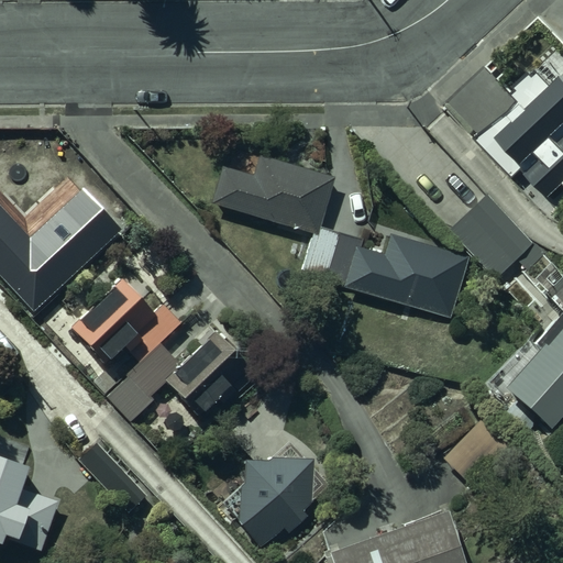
[(510,112),(474,140),(512,180),(522,172),(548,200),(562,185),(562,83),(561,80),(551,89),(536,73),(530,78),(528,76),(514,90),(516,91),(511,96),(517,101),(510,112)]
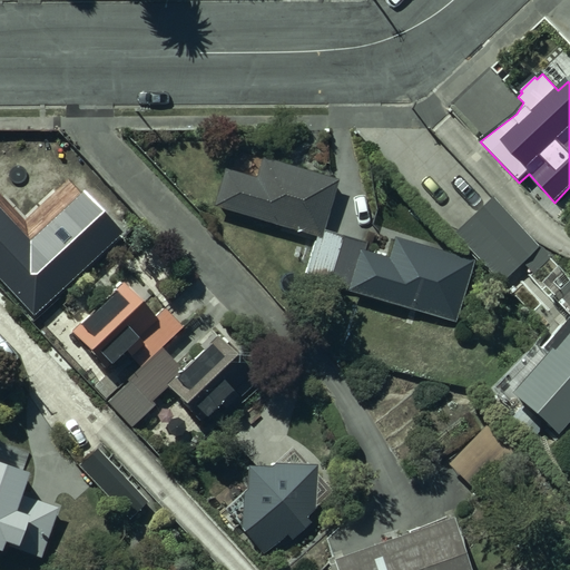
[(46,203),(0,247),(43,293),(91,247),(97,252),(129,220),(71,159),(36,193),(46,203)]
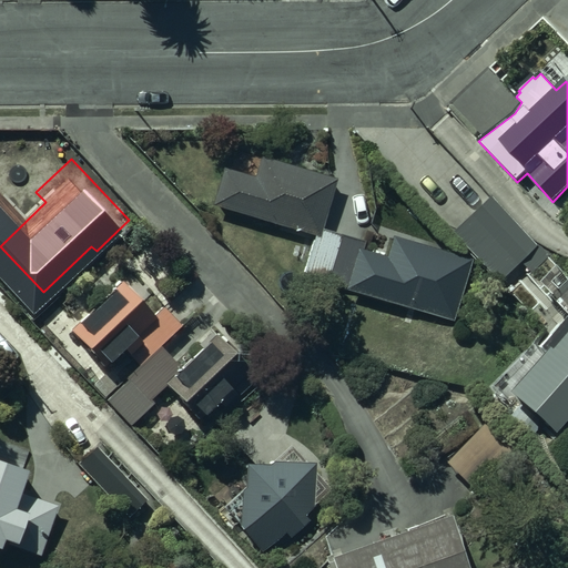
[(223,171),(212,208),(314,237),(303,274),(344,286),(343,291),(452,323),(469,262),(391,240),(392,237),(369,231),(366,241),(322,229),(336,181),(260,159),(254,180),(223,171)]
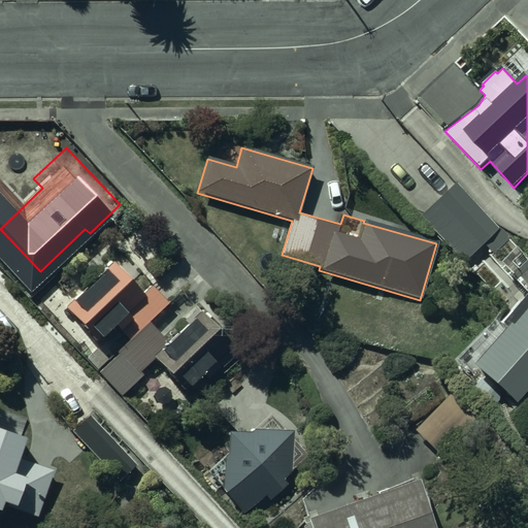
[(457,183),(420,219),(461,264),(482,245),(491,256),(508,240),(457,183)]
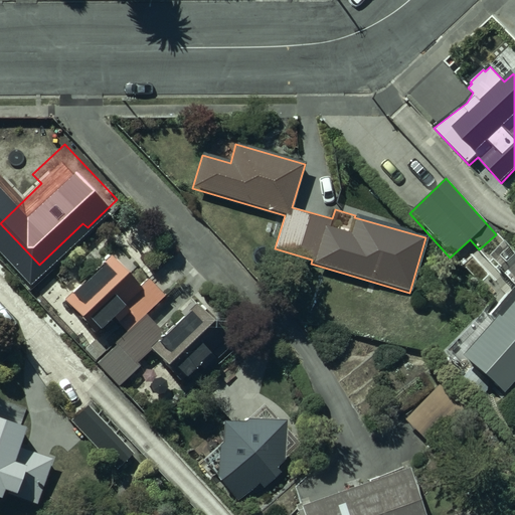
[(150,353),(164,336),(145,316),(164,297),(147,279),(137,288),(108,258),(62,303),(87,330),(89,328),(95,335),(111,321),(115,327),(117,325),(125,334),(114,343),(116,346),(95,364),(115,388),(138,369),(135,365),(150,353)]
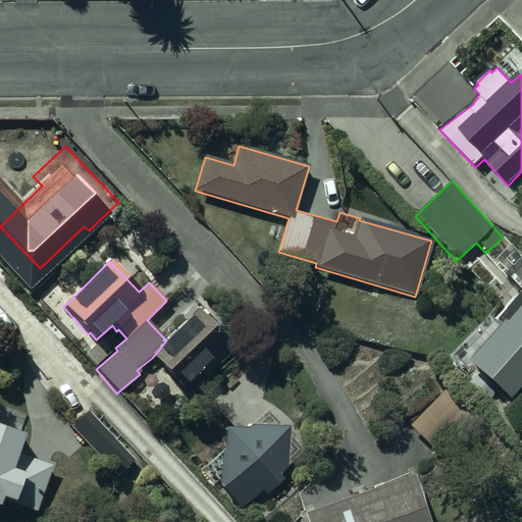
[(497,326),(464,365),(511,405),(521,390),(521,265),(518,262),(504,278),(518,293),(492,323),(497,326)]
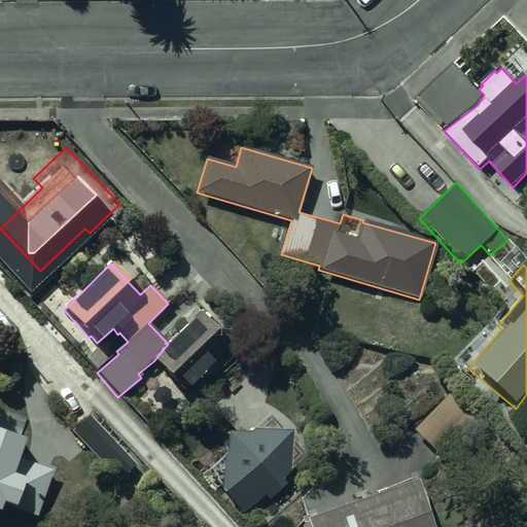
[(168,344),(153,361),(176,388),(179,385),(185,391),(201,378),(204,381),(218,369),(215,364),(216,363),(221,370),(233,359),(226,352),(232,347),(202,312),(168,344)]
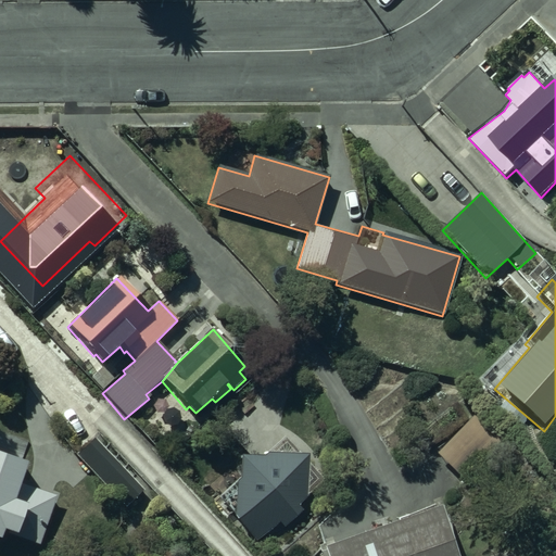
[(474,416),(434,457),(465,483),(502,441),(474,416)]
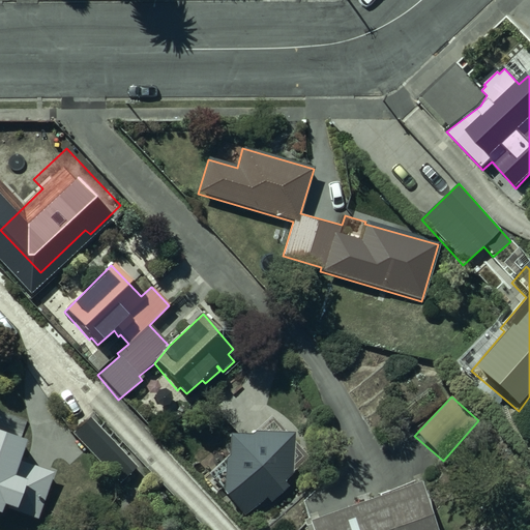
[(223,462),(209,476),(223,490),(219,493),(244,516),(265,499),(269,505),(288,491),(283,484),(291,478),(291,436),(226,436),(226,460),(223,460),(223,462)]
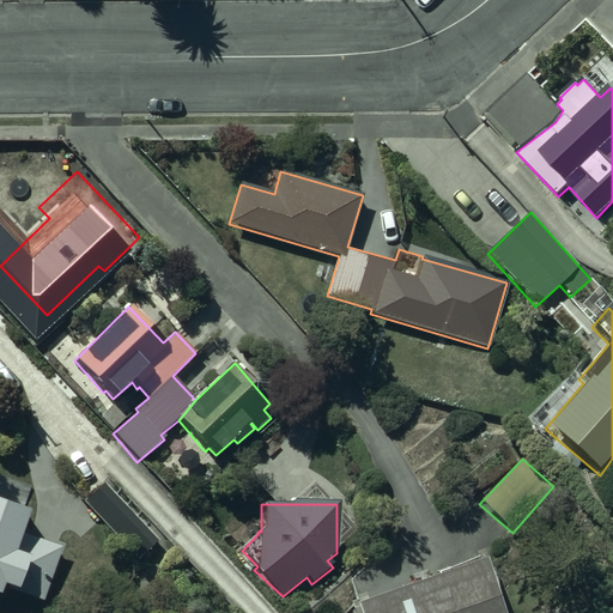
[(501,612),(481,562),(352,610),(353,612),(501,612)]
